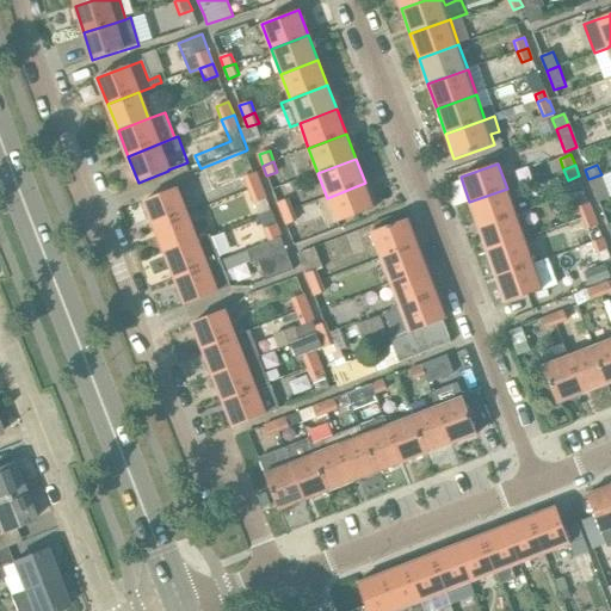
[(250,190),(260,186),(255,173),(245,178),(250,190)]
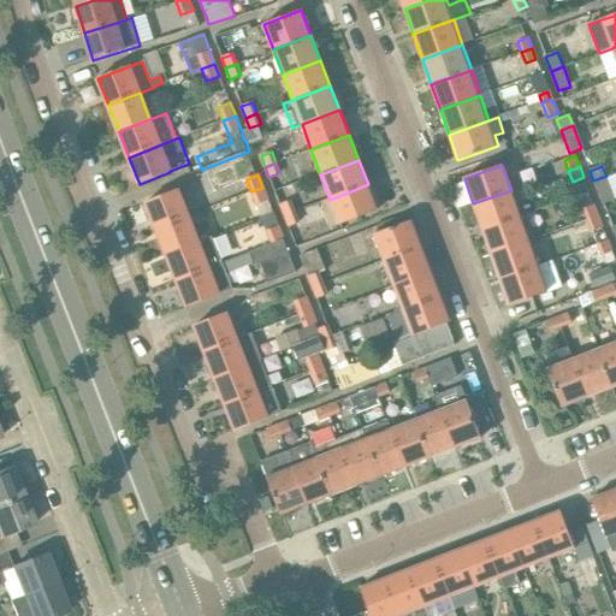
[(606,176),(593,181),(603,205),(615,200),(606,176)]
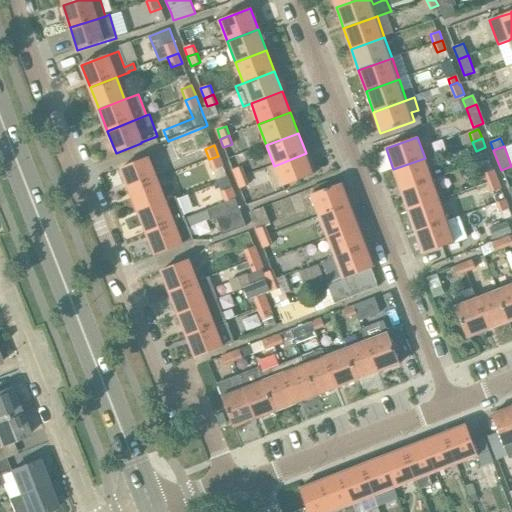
[(306,153),(274,166),(275,168),(268,171),(275,190),(314,175),(306,153)]
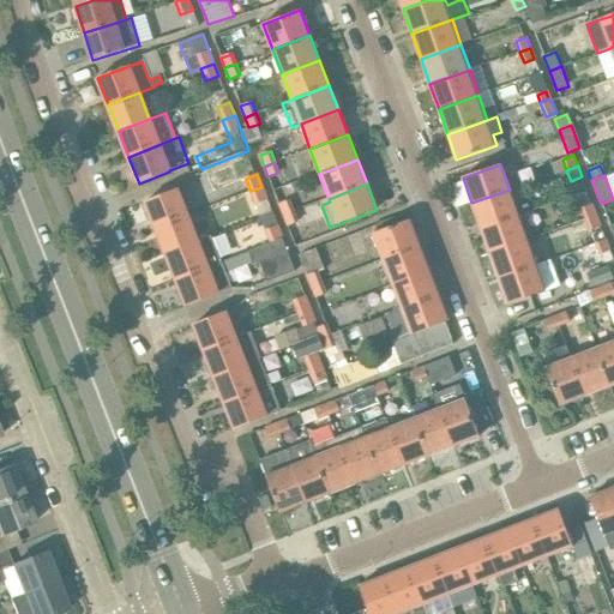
[(262,187),(251,191),(254,203),(266,199),(262,187)]
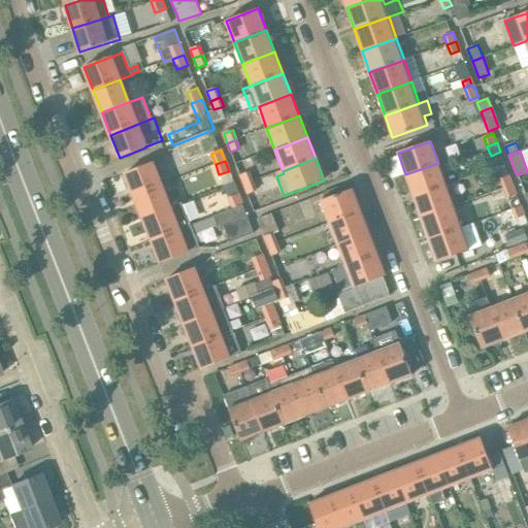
[(126,173),(134,196),(161,186),(152,163),(126,173)]
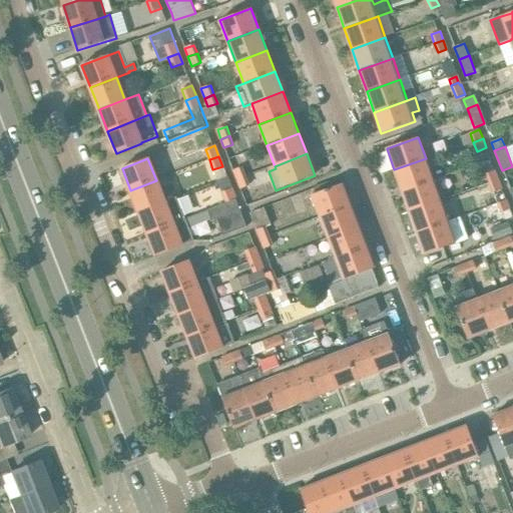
[(402,190),(433,179),(426,158),(394,169),(402,190)]
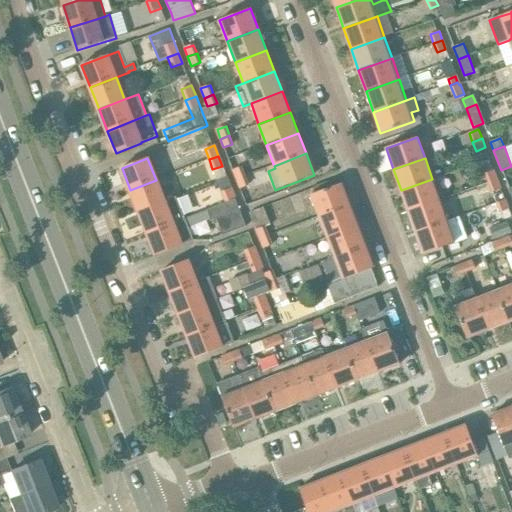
[(236,180),(245,177),(242,167),(233,170),(236,180)]
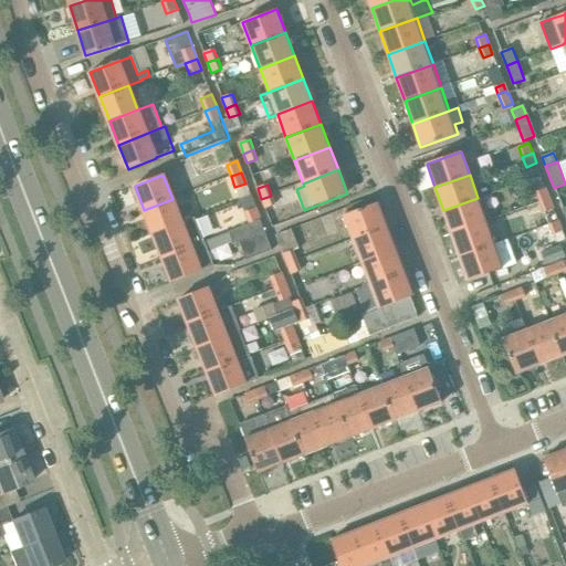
[(549,199),(545,189),(535,194),(540,202),(549,199)]
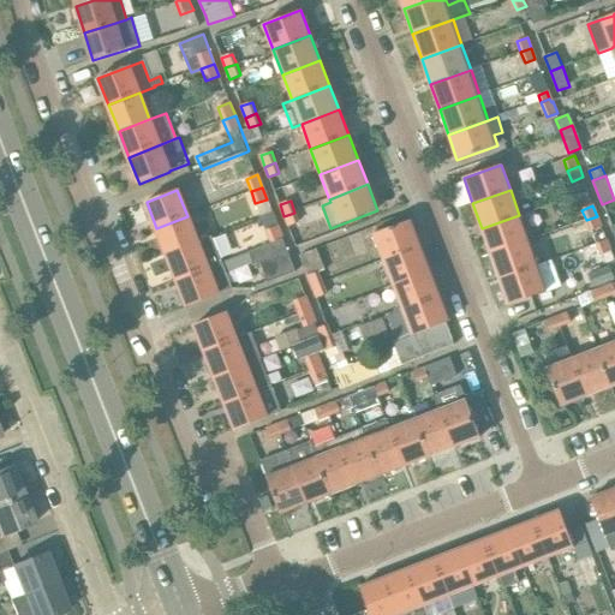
[(298,221),(294,213),(284,216),(287,226),(298,221)]
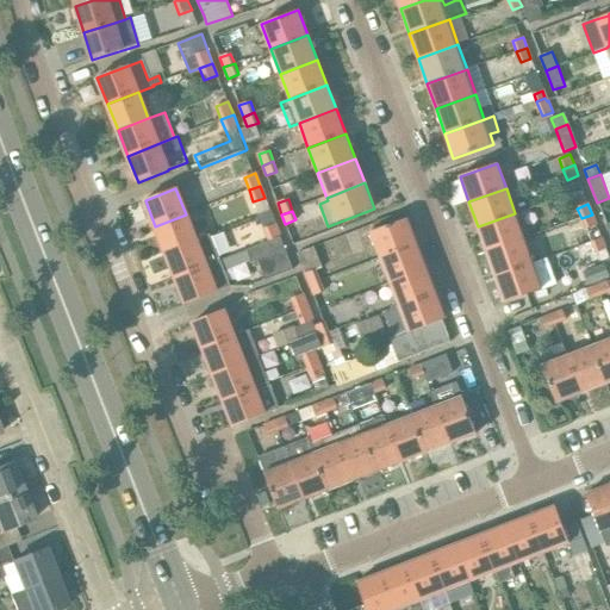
[(515,213),(478,226),(486,251),(524,238),(515,213)]
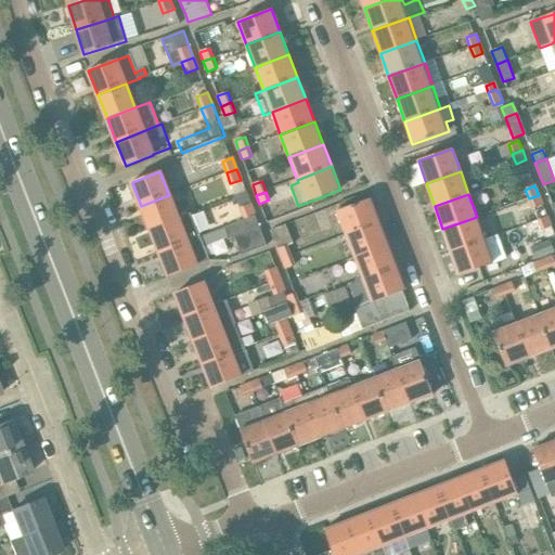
[(178,218),(169,195),(141,206),(151,229),(178,218)]
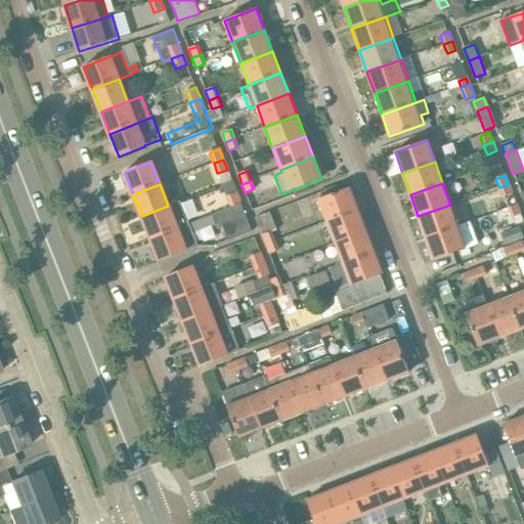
[(509,184),(499,187),(504,197),(513,192),(512,190),(509,184)]
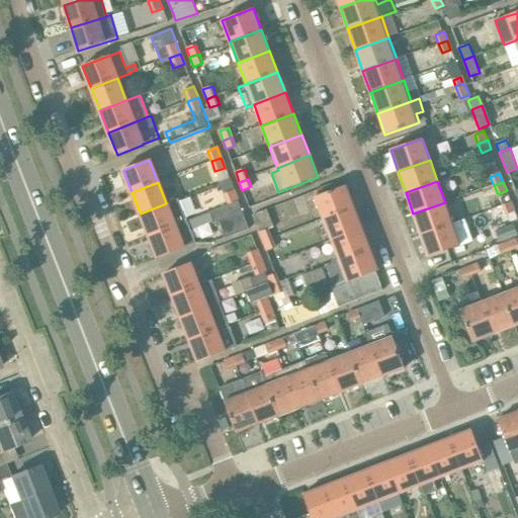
[(324,219),(354,206),(346,185),(316,197),(324,219)]
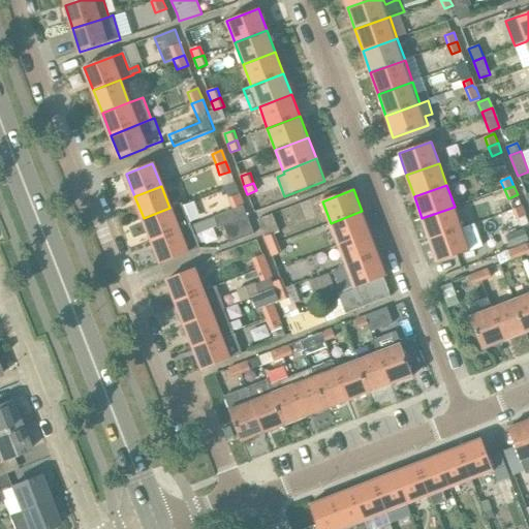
[(232,210),(243,206),(239,194),(228,198),(232,210)]
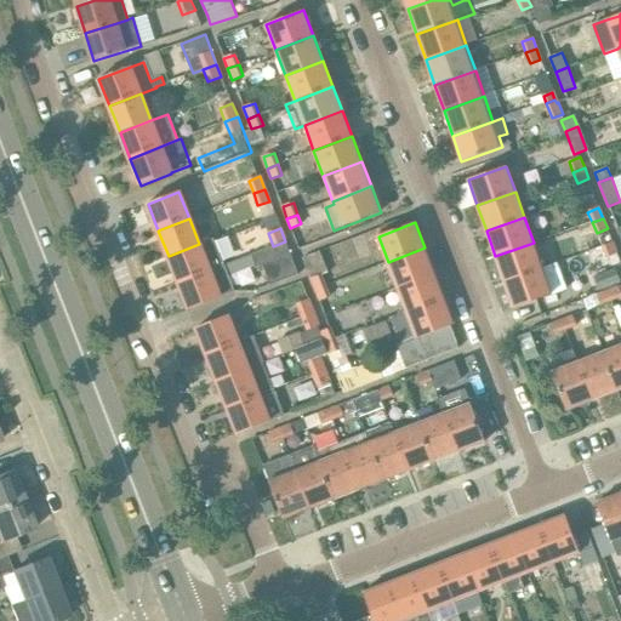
[(169,256),(178,283),(224,265),(214,239),(169,256)]
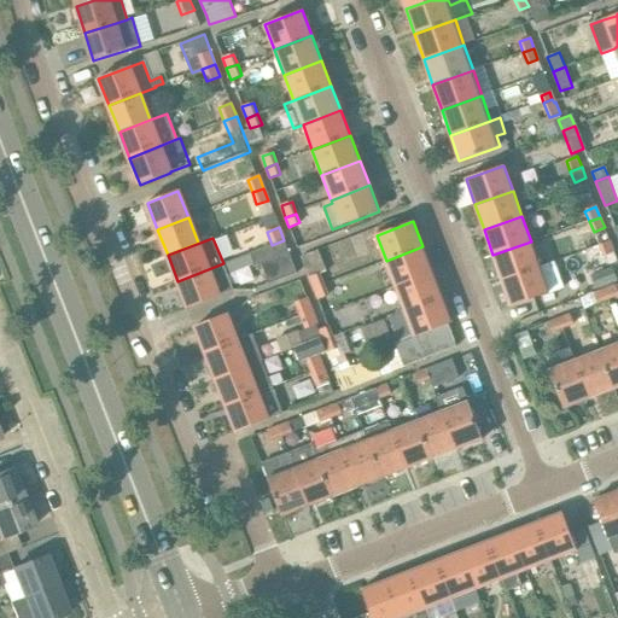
[(223,263),(178,281),(188,308),(234,290),(228,275),(254,264),(255,267),(262,264),(269,284),(297,272),(284,240),(272,245),(223,263)]
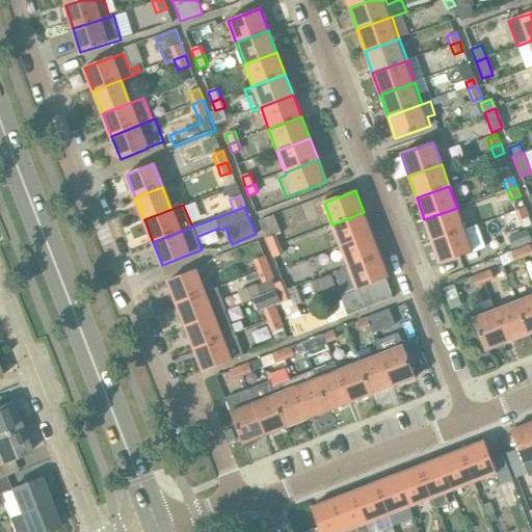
[(431,241),(464,230),(457,208),(424,219),(431,241)]
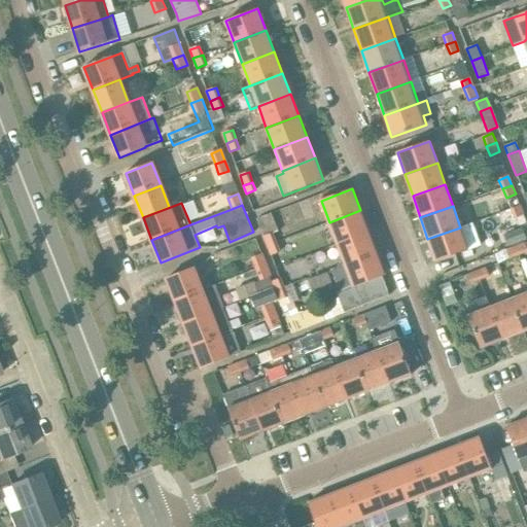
[(524,215),(521,207),(512,210),(515,218),(524,215)]
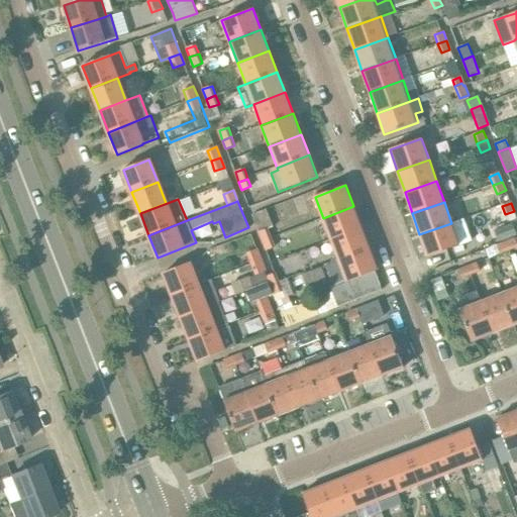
[(331,239),(362,227),(353,206),(323,218),(331,239)]
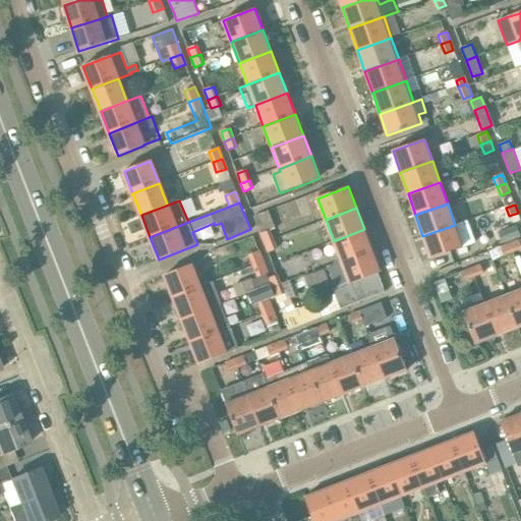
[(265,243),(274,240),(270,231),(276,229),(269,211),(253,217),(256,224),(265,243)]
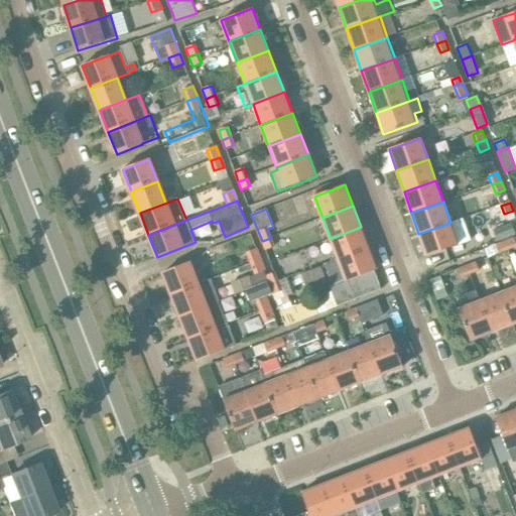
[(450,223),(418,234),(426,256),(459,245),(450,223)]
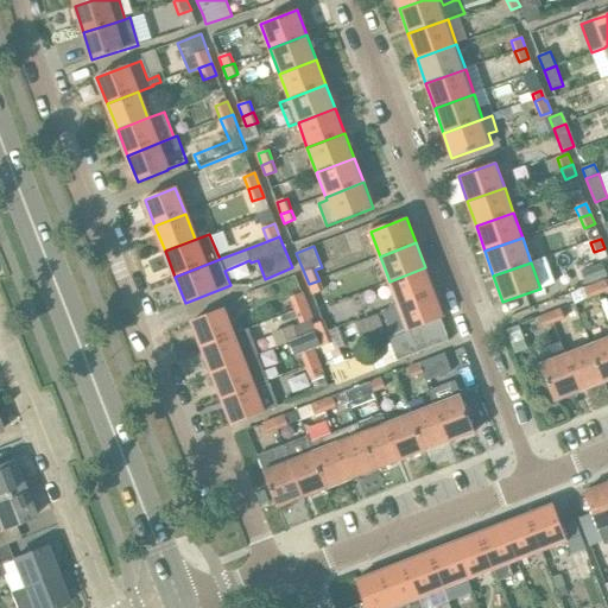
[(607,274),(603,263),(582,272),(588,286),(607,277),(607,274)]
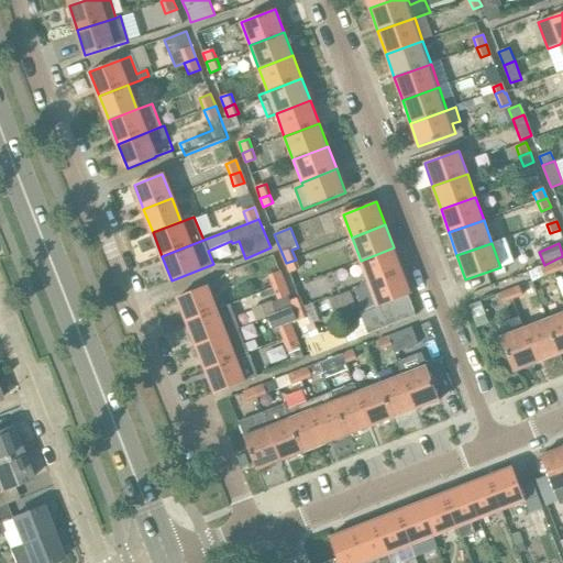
[(403,271),(394,247),(361,261),(370,284),(403,271)]
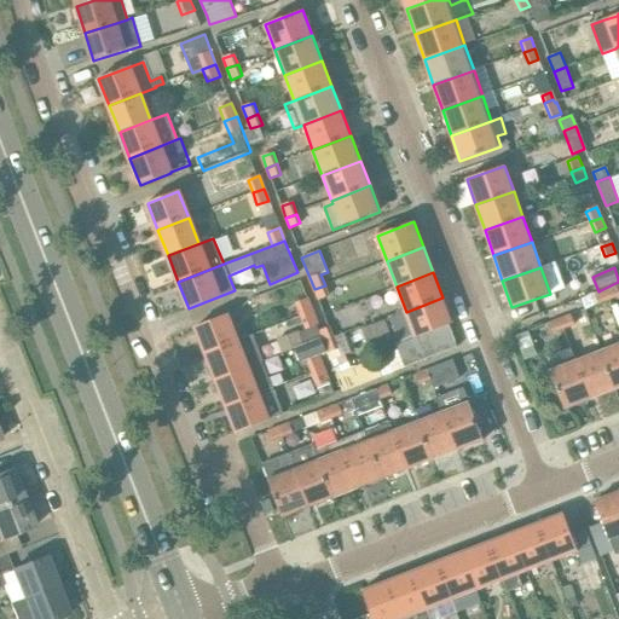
[(325,285),(314,289),(318,300),(329,295),(325,285)]
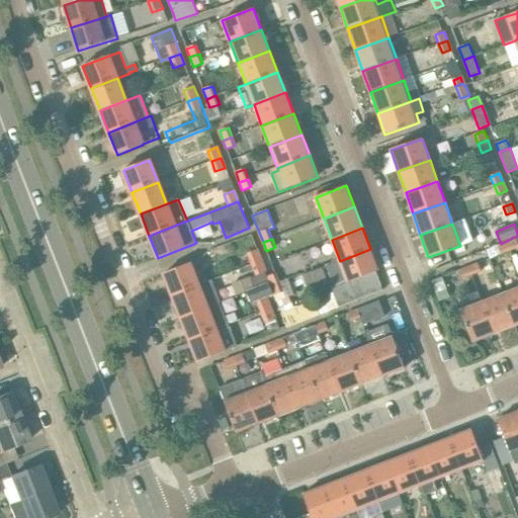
[(507,243),(510,251),(517,248),(517,246),(515,239),(507,243)]
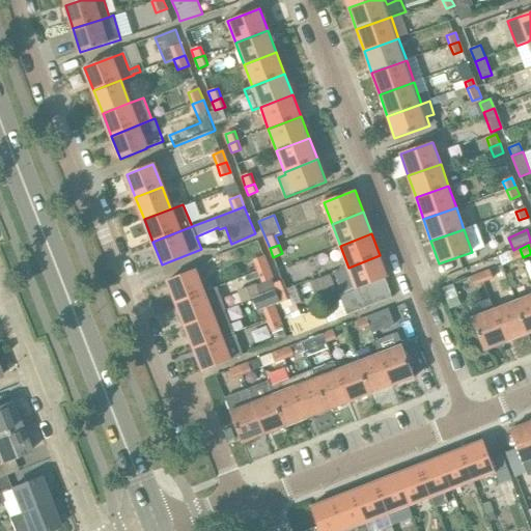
[(513,261),(523,257),(520,249),(510,252),(513,261)]
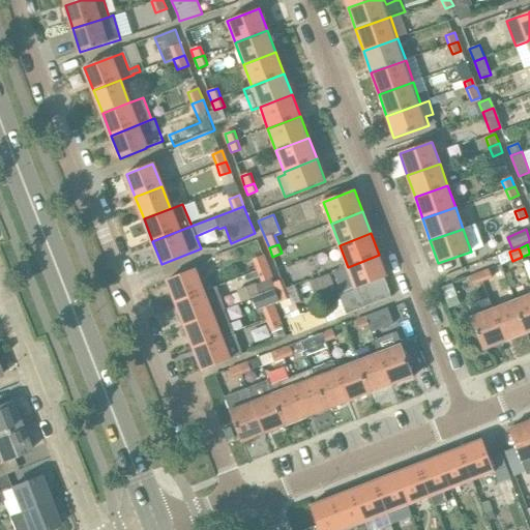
[(333,272),(334,275),(342,294),(339,296),(346,315),(392,297),(384,277),(387,276),(379,255),(348,267),(333,272)]
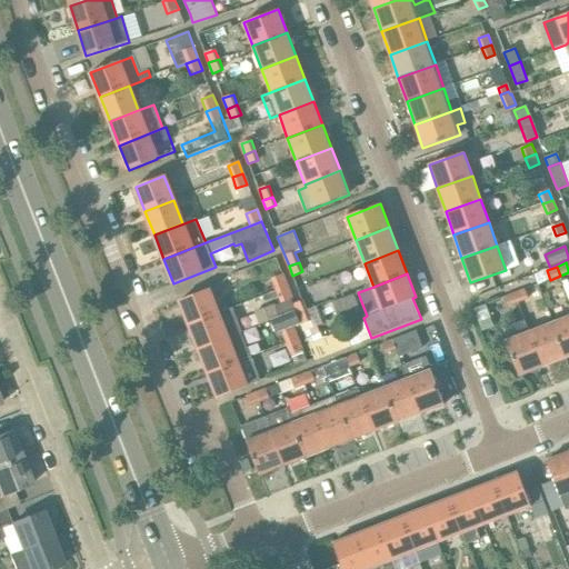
[(282,275),(272,279),(277,291),(288,287),(282,275)]
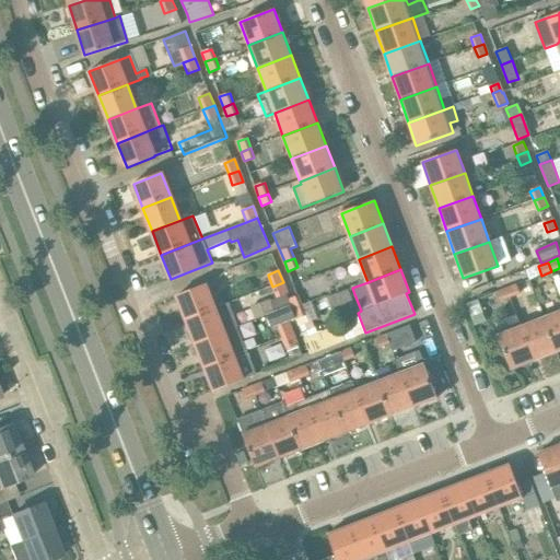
[(272,287),(271,287),(276,299),(288,294),(283,282),(272,287)]
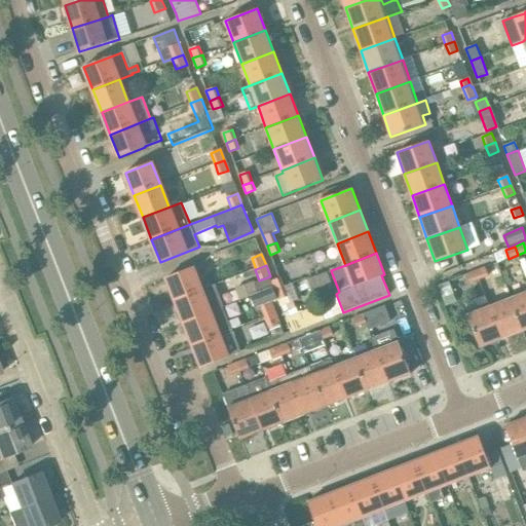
[(166,277),(176,300),(214,286),(209,274),(197,278),(193,267),(166,277)]
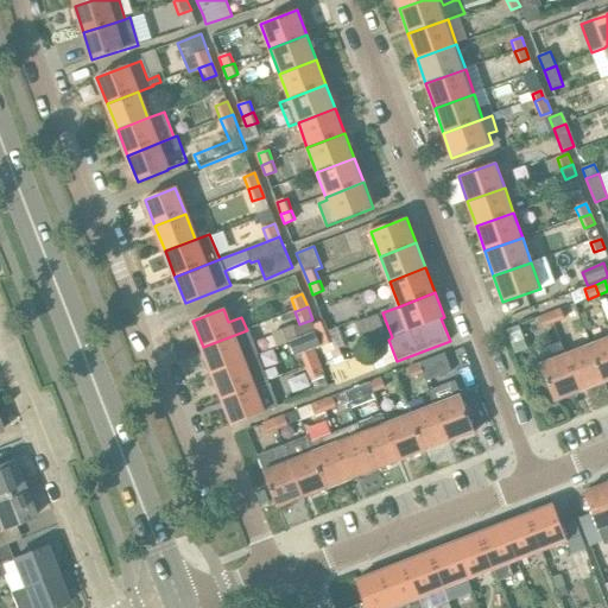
[(562,309),(549,314),(553,323),(565,320),(562,309)]
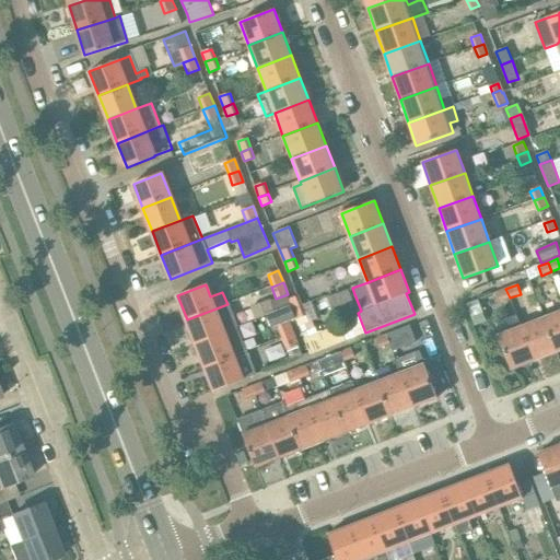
[(510,298),(505,289),(497,292),(500,302),(510,298)]
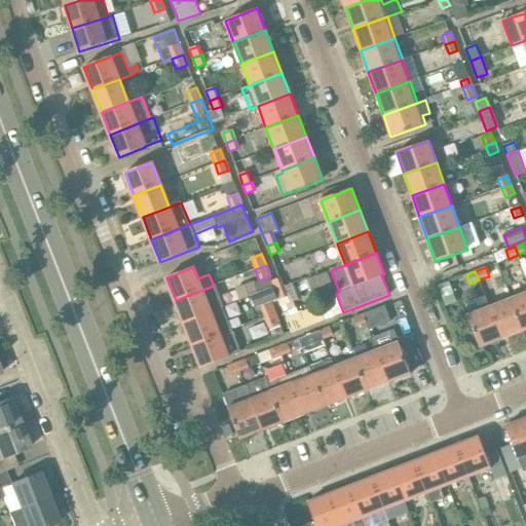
[(275,292),(276,291),(283,289),(279,278),(271,282),(273,288),(275,292)]
